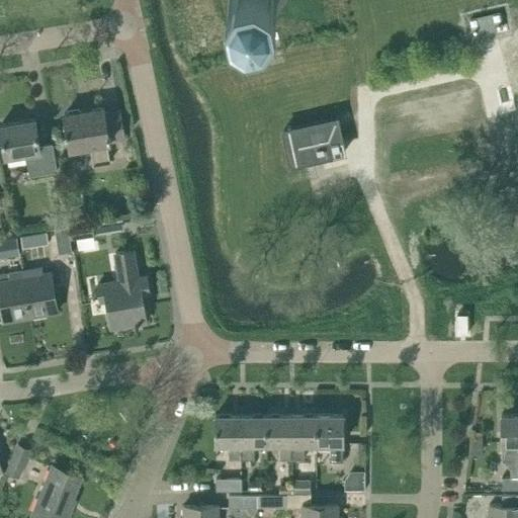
[(234,0),(235,7),(230,10),(231,12),(237,8),(249,15),(248,22),(250,23),(252,16),(265,13),(269,19),(271,17),(267,12),(274,0),(276,0),(281,1),(281,0),(234,0)]
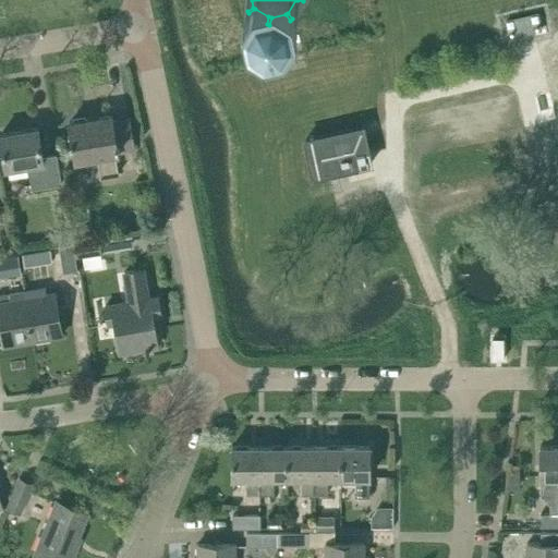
[(507,22),(510,36),(542,29),(538,14),(507,22)]
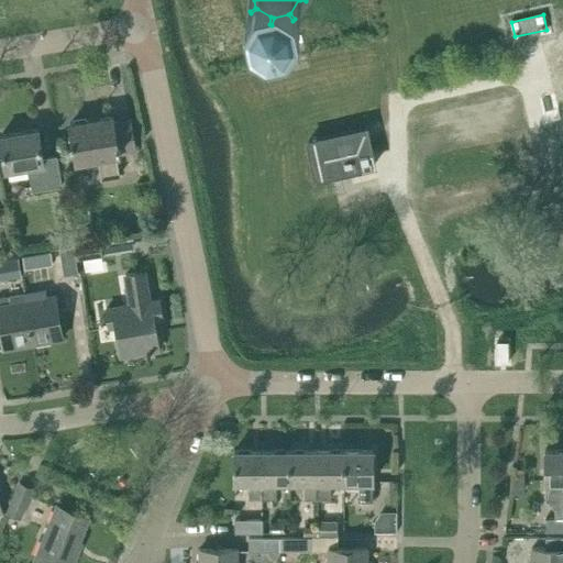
[(114,122),(113,117),(69,124),(76,162),(98,157),(101,179),(119,177),(114,153),(135,150),(130,120),(114,122)]
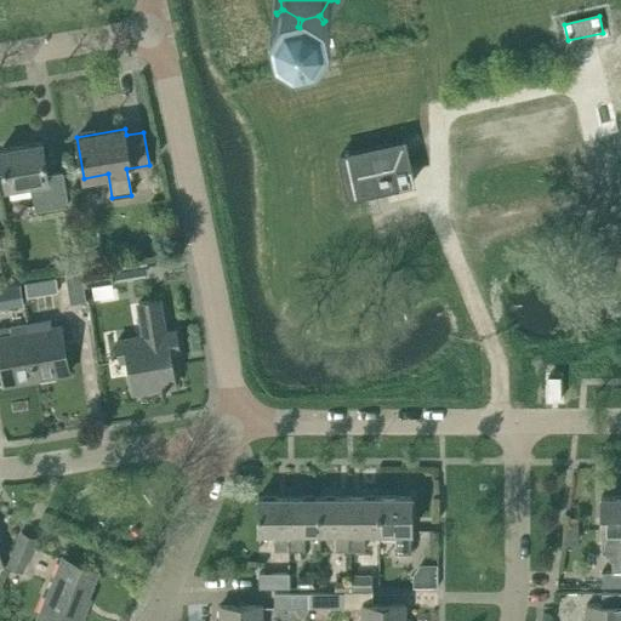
[(340,155),(349,197),(414,182),(404,141),(340,155)]
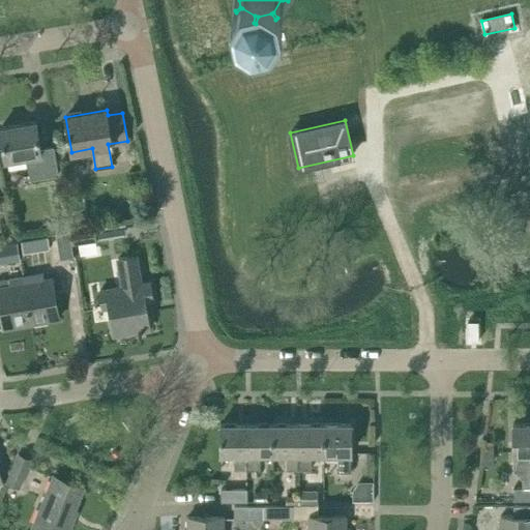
[(41,149),(36,121),(0,127),(6,159),(27,156),(31,179),(58,175),(54,147),(41,149)]
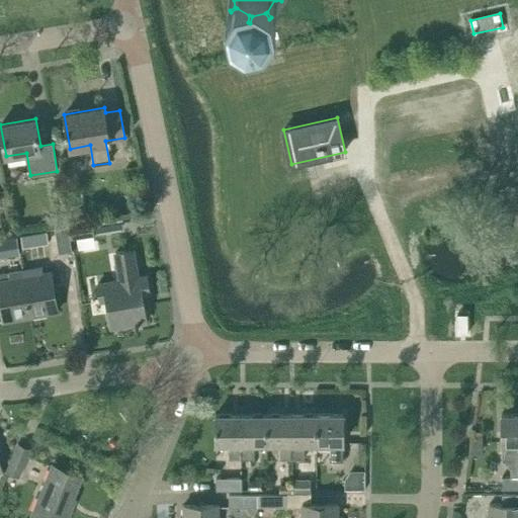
[(65,211),(53,217),(58,228),(70,222),(65,211)]
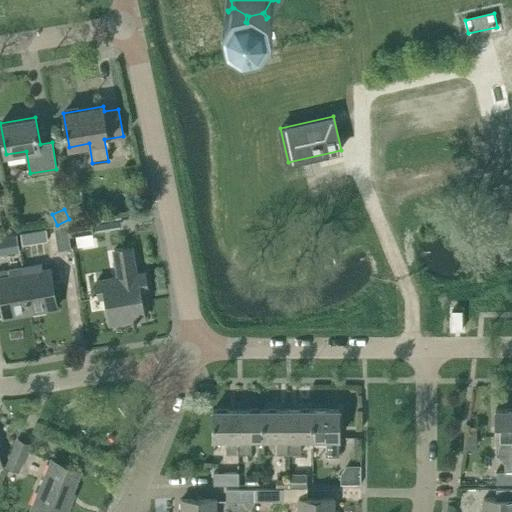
[(92,218),(68,222),(70,236),(94,232),(92,218)]
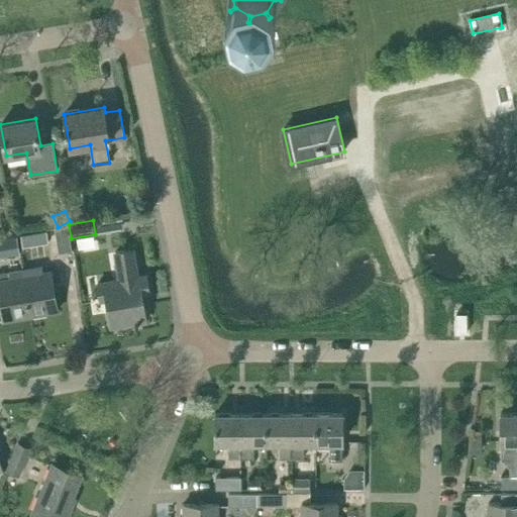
[(59,252),(72,250),(68,225),(58,227),(55,227),(59,252)]
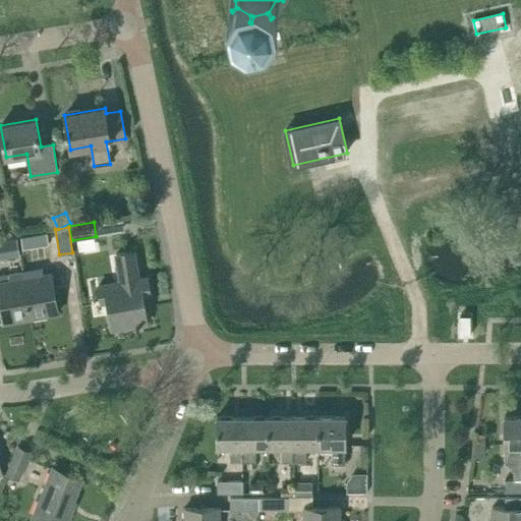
[(48,233),(36,235),(38,246),(49,244),(48,233)]
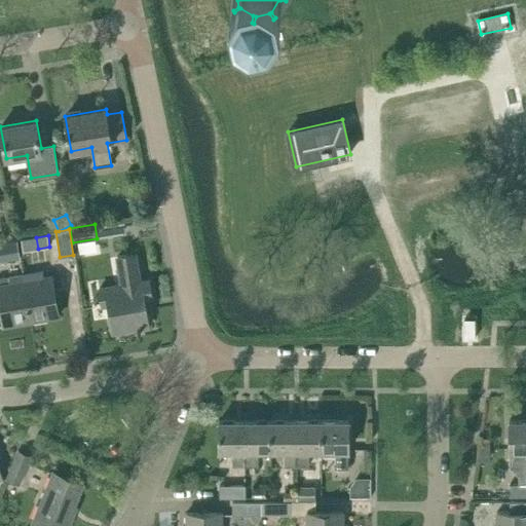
[(17,240),(0,242),(0,260),(21,258),(17,240)]
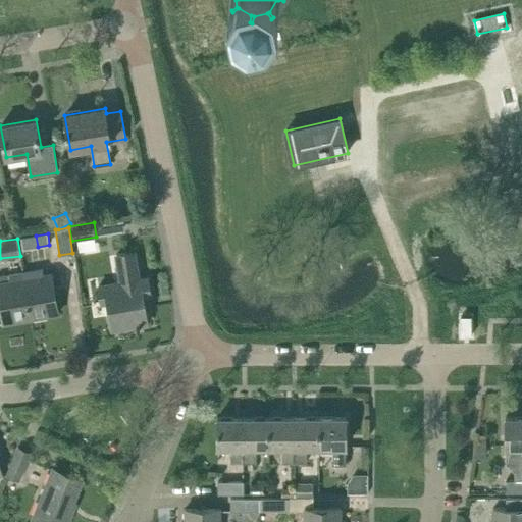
[(108,301),(113,329),(148,323),(143,295),(151,294),(149,277),(139,279),(135,251),(116,254),(120,282),(99,286),(102,303),(108,301)]
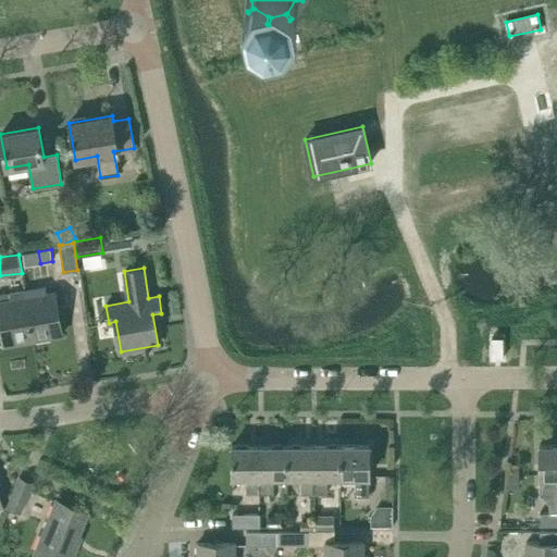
[(0,301),(0,319),(4,345),(33,339),(24,289),(9,293),(11,299),(0,301)]
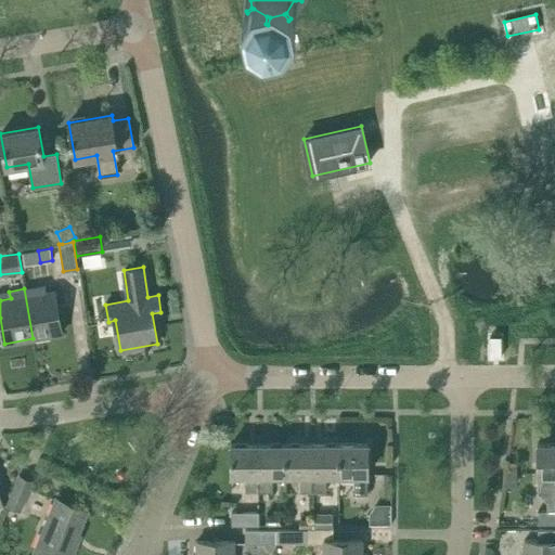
[(24,288),(33,338),(62,333),(54,291),(27,296),(26,288),(24,288)]
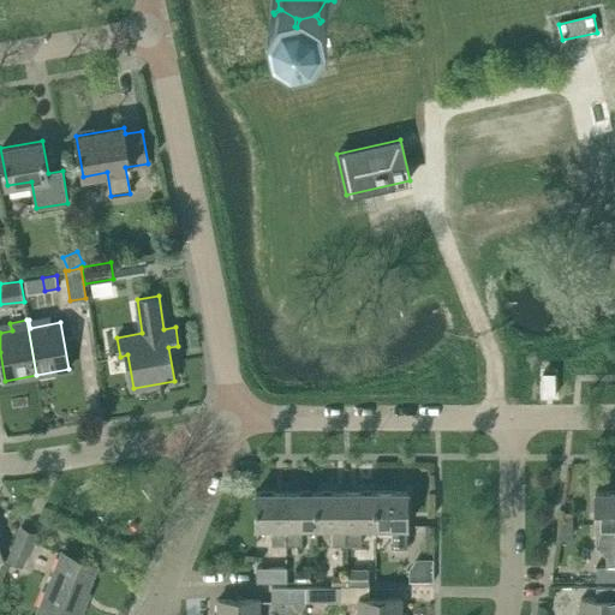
[(543,372),(543,396),(555,396),(555,372),(543,372)]
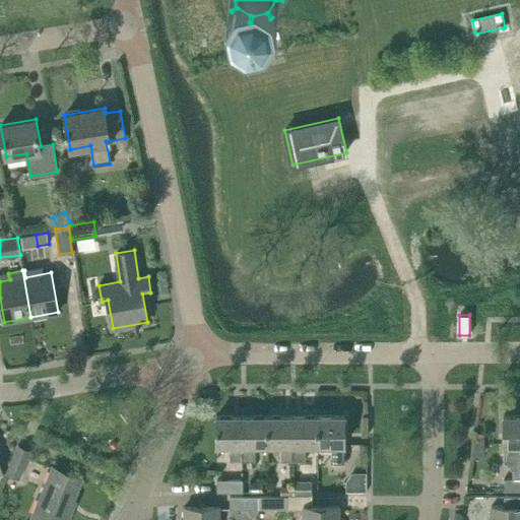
[(513,469),(513,479),(504,479),(504,492),(519,491),(519,414),(504,415),(504,462),(506,462),(513,469)]
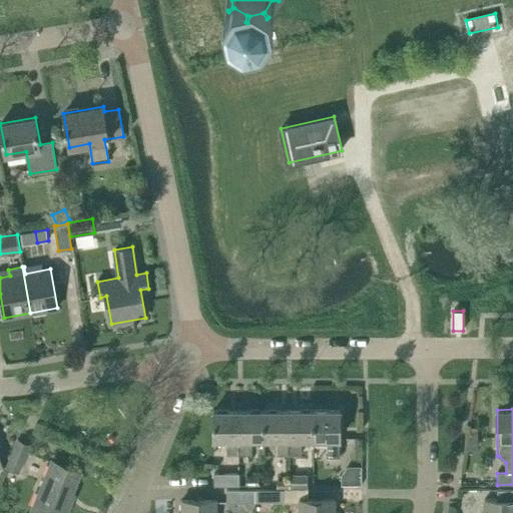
[(227,454),(240,454),(239,410),(214,410),(214,440),(227,440),(227,454)]
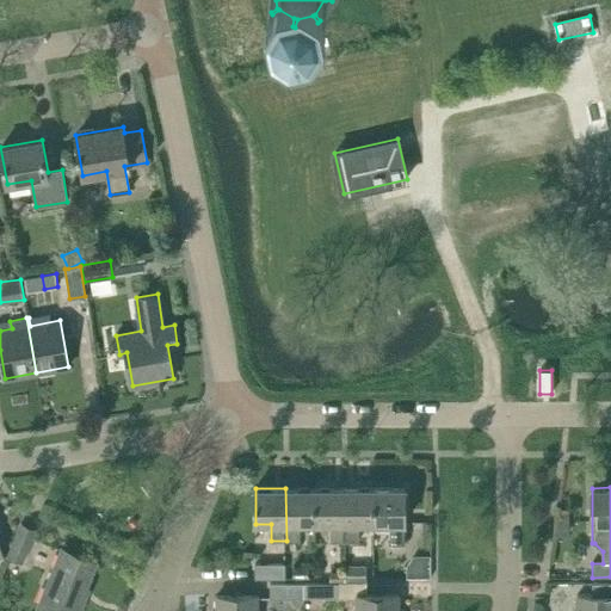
[(315,488),(285,488),(287,541),(301,541),(301,524),(315,523),(315,488)]
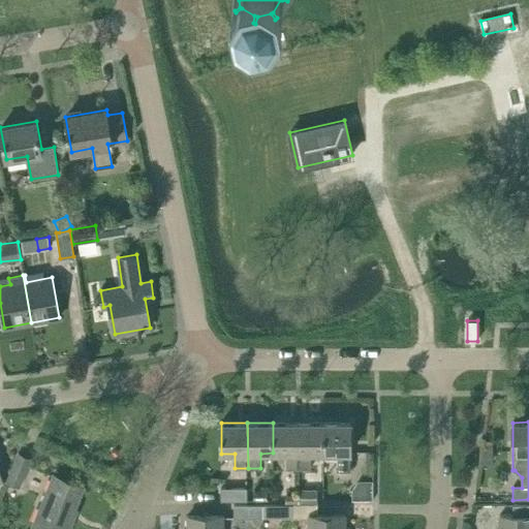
[(286,468),(299,468),(298,423),(273,423),(273,453),(286,453),(286,468)]
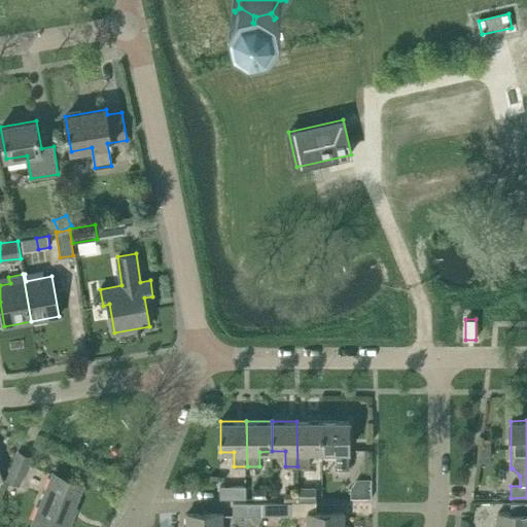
[(322,451),(322,421),(296,421),(297,466),(311,466),(311,452),(322,451)]
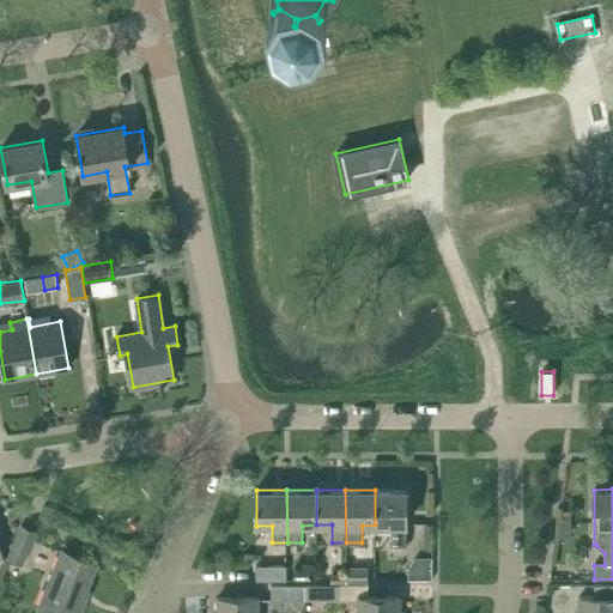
[(407,490),(375,490),(375,525),(390,525),(390,545),(407,545),(407,490)]
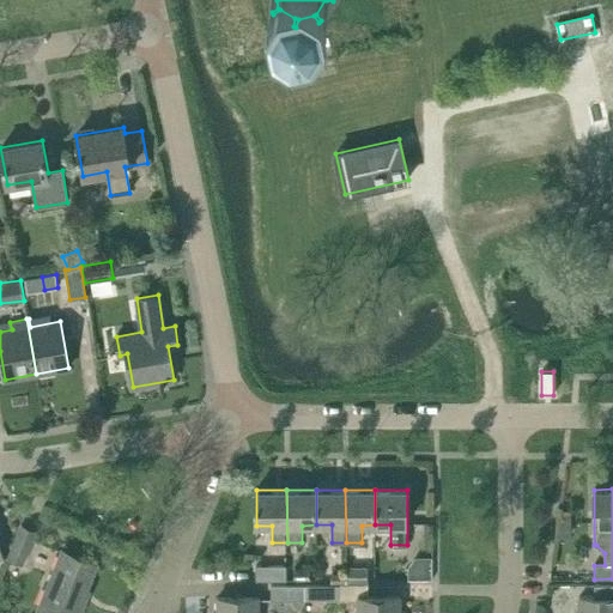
[(562,516),(559,536),(570,536),(570,516),(562,516)]
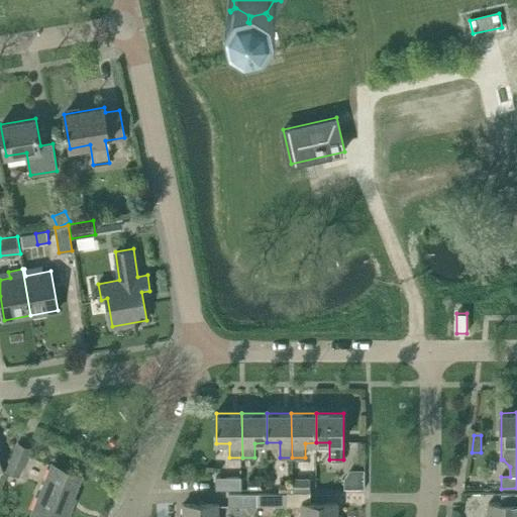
[(5,471),(19,477),(31,447),(17,441),(5,471)]
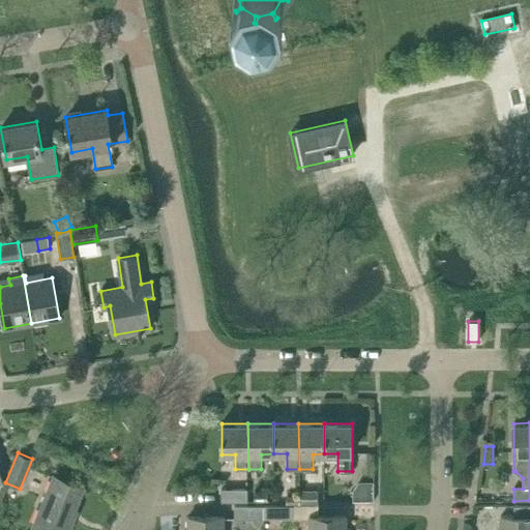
[(33,525),(47,529),(69,529),(74,519),(70,518),(84,488),(54,475),(33,525)]
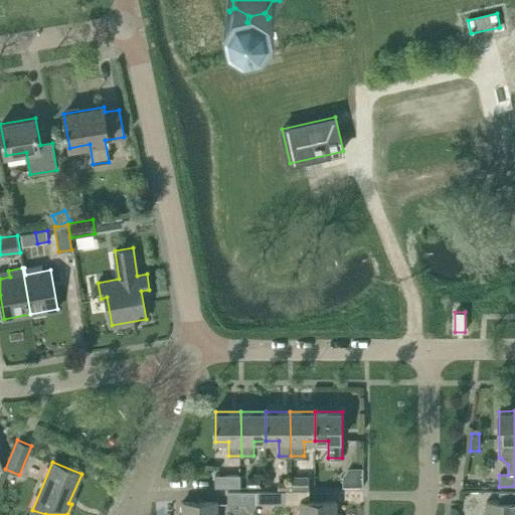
[(360,488),(360,468),(348,469),(342,477),(343,488),(360,488)]
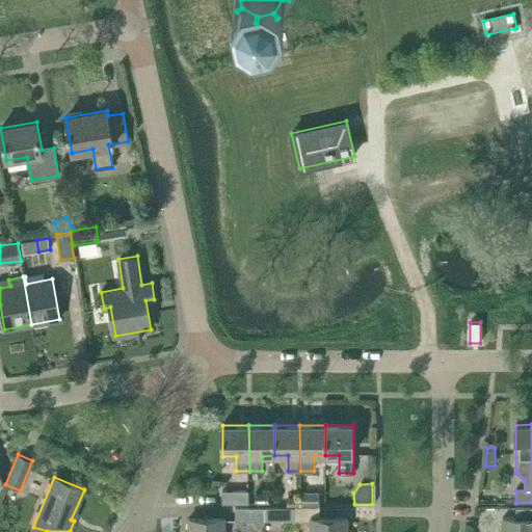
[(222,503),(248,503),(248,490),(222,490),(222,503)]
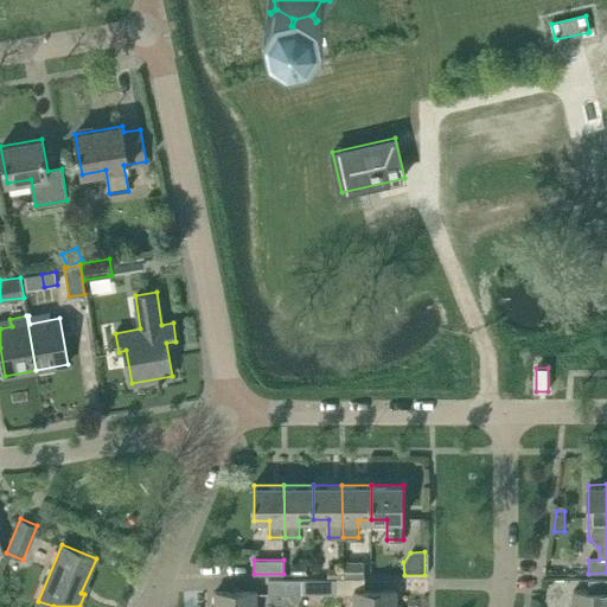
[(343,568),(343,579),(363,579),(363,561),(343,561),(344,568),(343,568)]
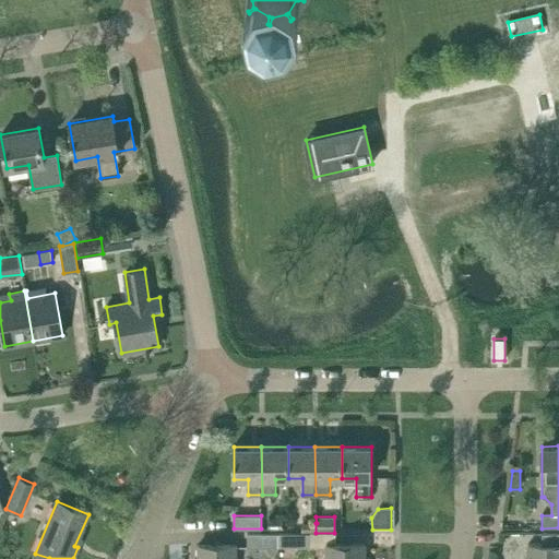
[(269,519),(269,528),(283,528),(283,519),(269,519)]
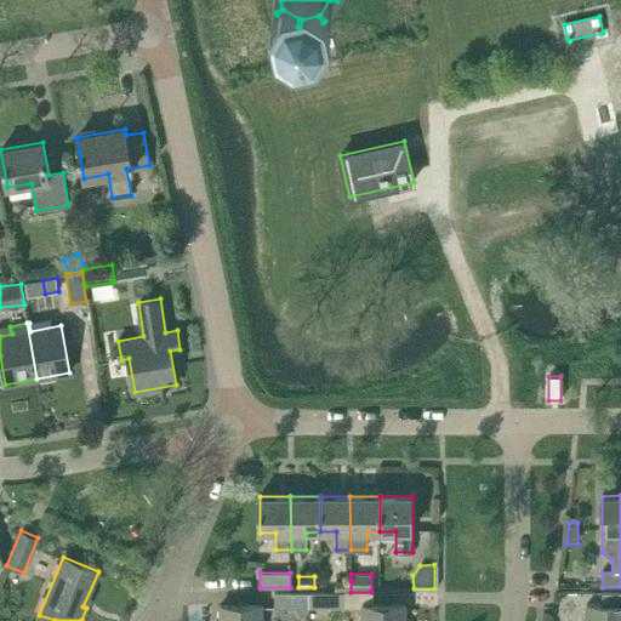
[(343,592),(351,592),(351,581),(335,581),(335,592),(343,592)]
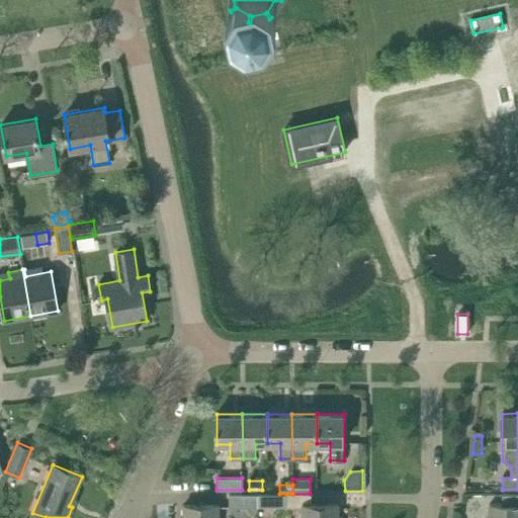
[(229,507),(258,506),(258,494),(229,495),(229,507)]
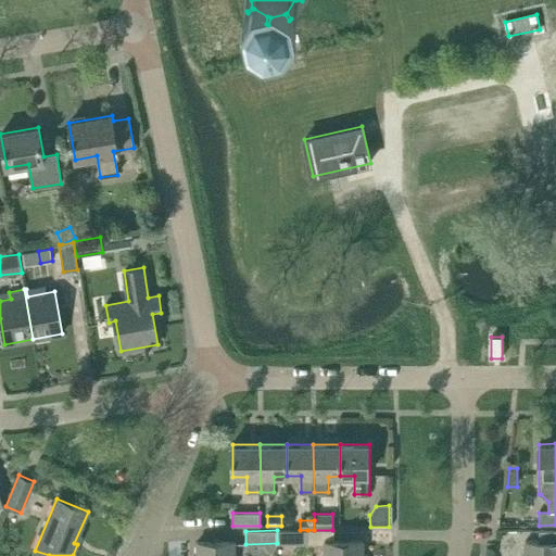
[(277,530),(277,543),(277,544),(307,543),(307,530),(277,530)]
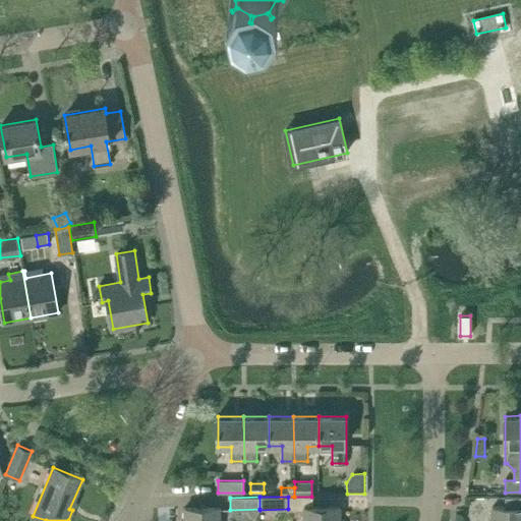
[(304,507),(303,520),(340,520),(340,507),(304,507)]
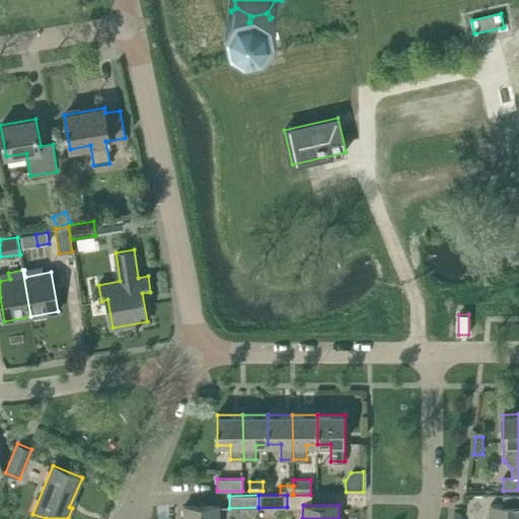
[(518,518),(518,505),(491,506),(490,518),(518,518)]
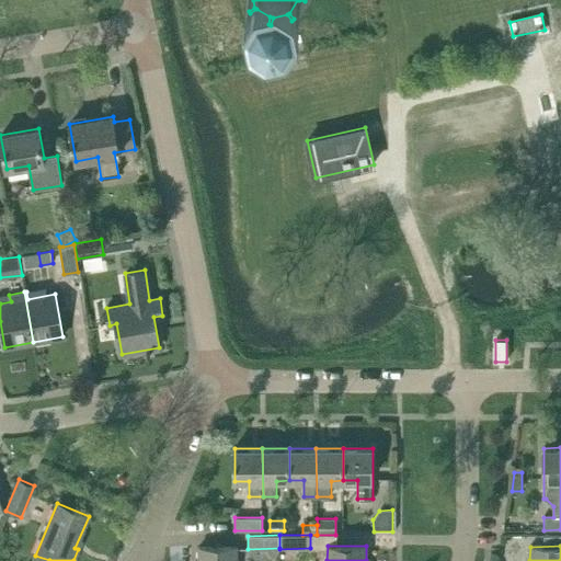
[(199,547),(198,560),(237,560),(237,547),(199,547)]
